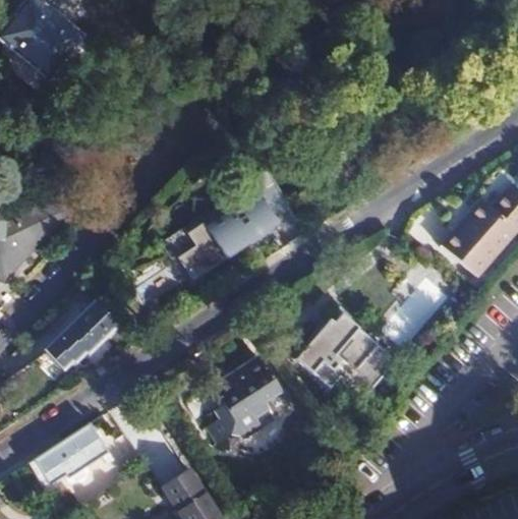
[(34,0),(0,35),(0,41),(46,84),(49,81),(83,45),(34,0)]
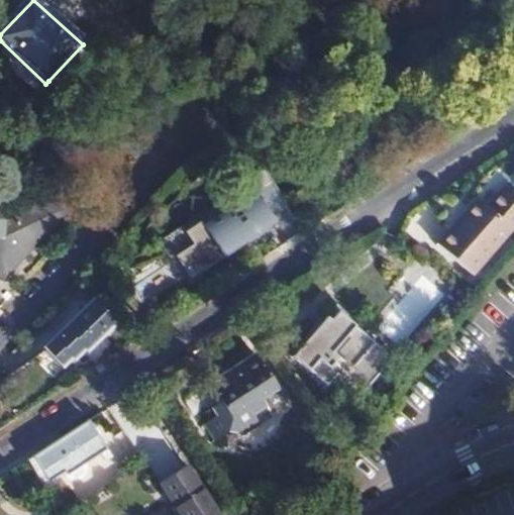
[(226,254),(277,221),(274,216),(290,205),(267,168),(249,179),(257,190),(221,213),(218,209),(187,229),(176,236),(175,237),(174,238),(173,239),(172,240),(172,241),(172,242),(172,243),(172,244),(172,245),(181,252),(184,250),(191,261),(188,263),(192,270),(195,268),(198,273),(226,254)]
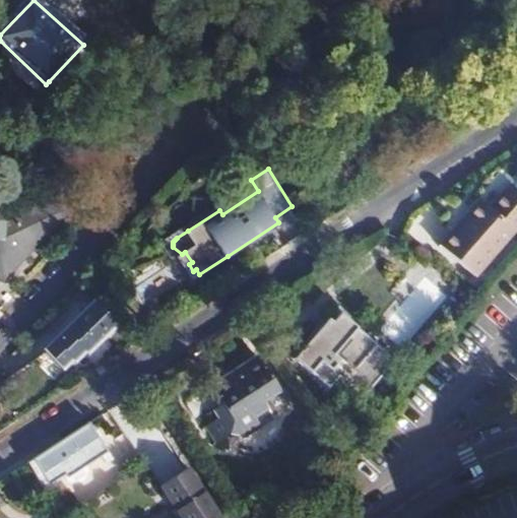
[(478,200),(463,217),(467,221),(457,234),(452,231),(438,247),(474,279),(516,231),(516,193),(511,188),(507,184),(487,207),(478,200)]
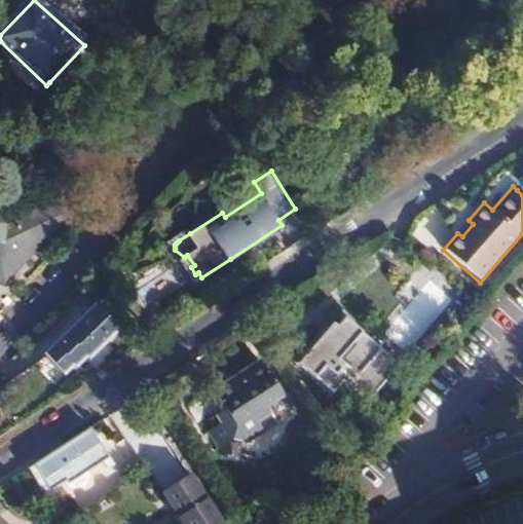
[(73,209),(0,206),(0,274),(6,281),(73,209)]
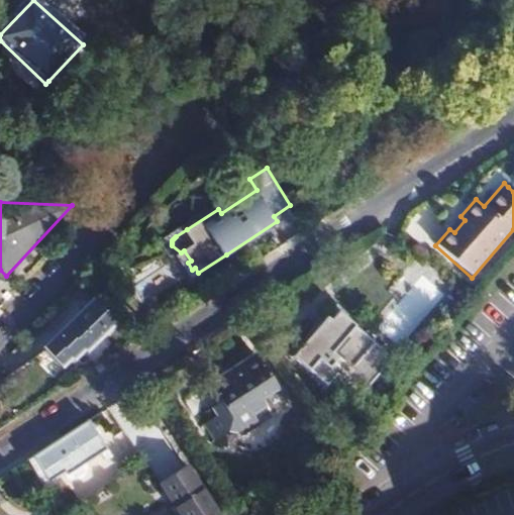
[(465,220),(460,216),(449,229),(454,232),(465,220)]
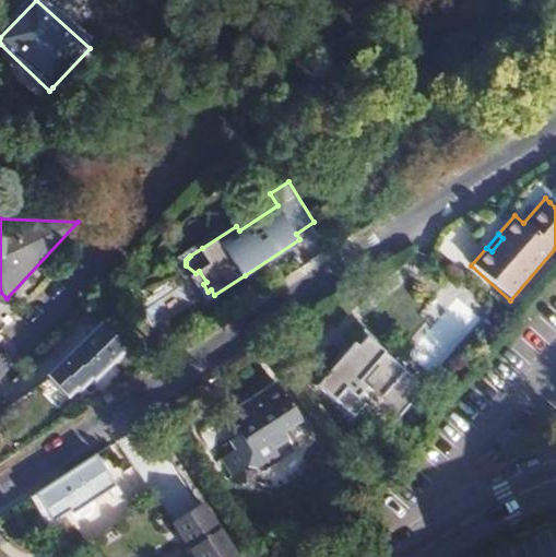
[(181,269),(186,265),(186,264),(186,263),(186,262),(186,261),(186,260),(187,259),(188,258),(189,257),(190,256),(202,248),(199,243),(175,258),(181,269)]
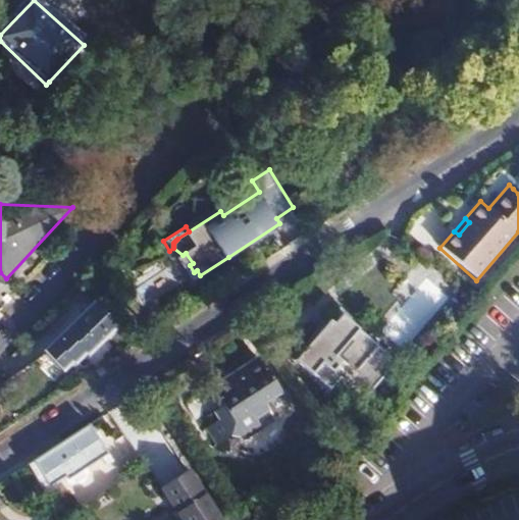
[(183,255),(190,265),(193,263),(186,253),(183,255)]
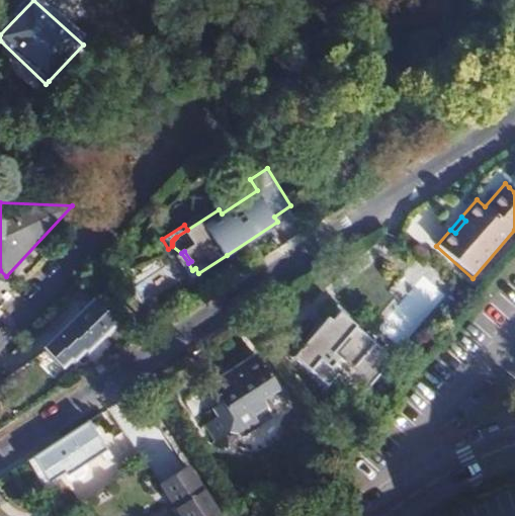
[(154,261),(134,281),(152,299),(172,278),(154,261)]
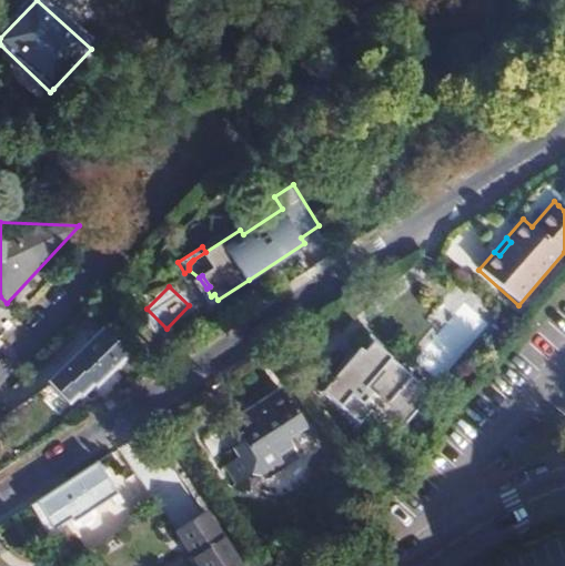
[(466,301),(419,359),(444,380),(492,321),(466,301)]
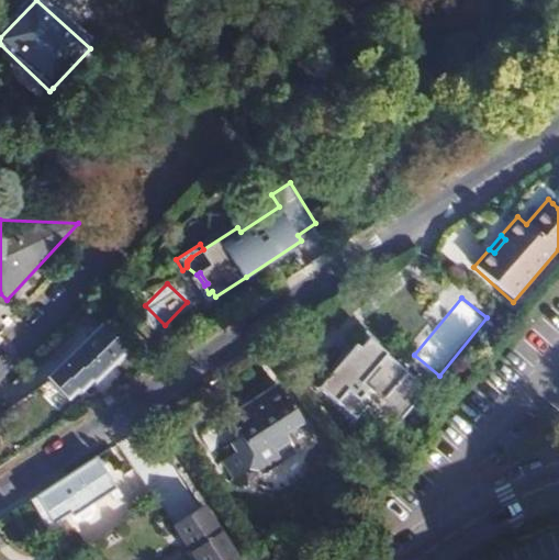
[(130,347),(105,322),(55,373),(73,393),(81,384),(85,387),(96,376),(99,379),(130,347)]
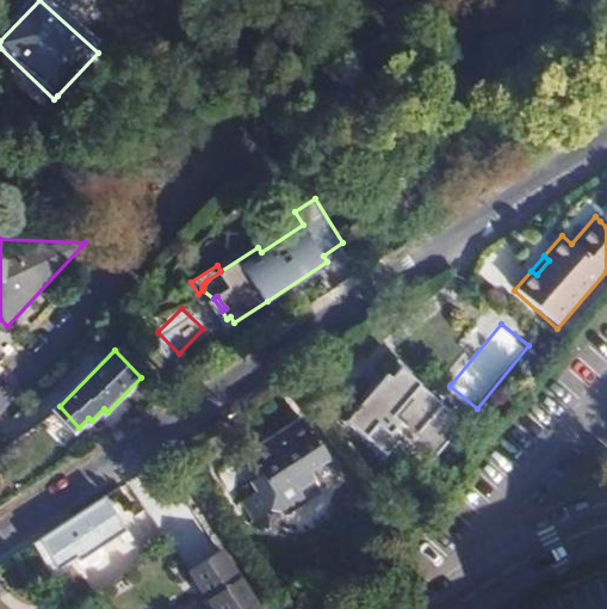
[(398,441),(427,465),(463,422),(400,367),(390,377),(385,375),(346,420),(386,454),(398,441)]
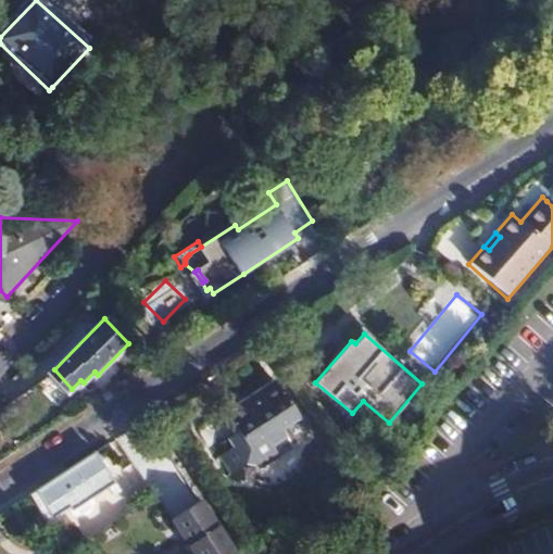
[(273,442),(288,435),(283,427),(300,416),(278,385),(229,415),(237,429),(228,436),(234,445),(223,452),(234,468),(246,461),(259,464),(279,452),(273,442)]
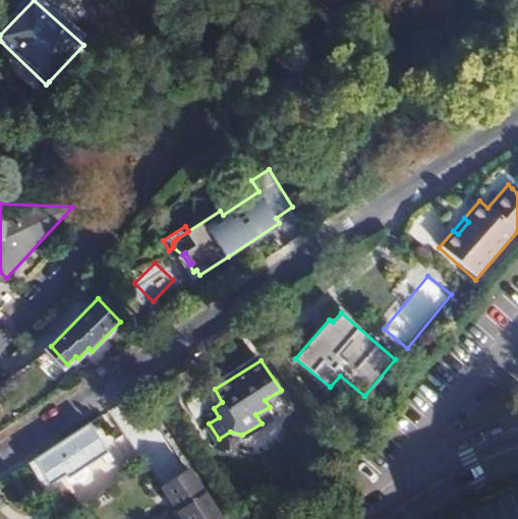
[(274,415),(270,407),(255,414),(262,423),(274,415)]
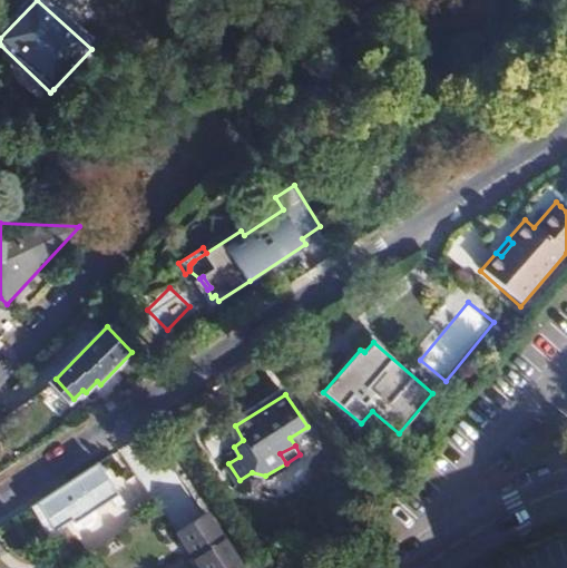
[(99,462),(32,506),(48,535),(71,521),(72,524),(78,520),(81,527),(95,518),(91,512),(113,498),(117,507),(119,505),(123,502),(99,462)]
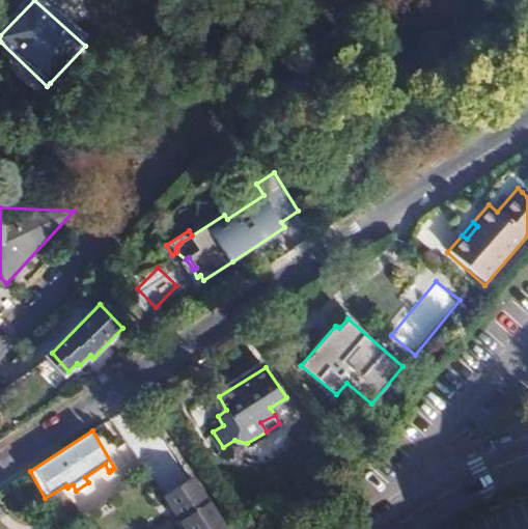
[(228,528),(196,479),(169,497),(189,528),(228,528)]
